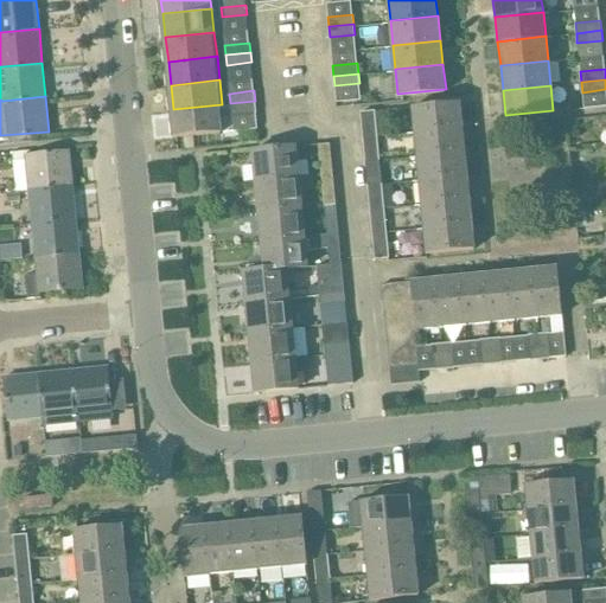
[(255,101),(230,103),(231,114),(256,111),(255,101)]
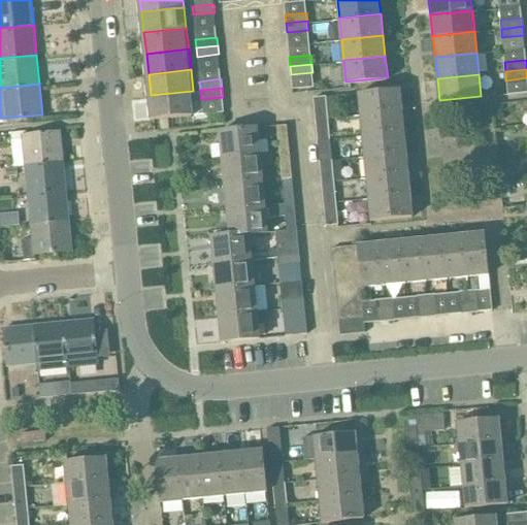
[(360,113),(402,109),(400,88),(358,92),(360,113)]
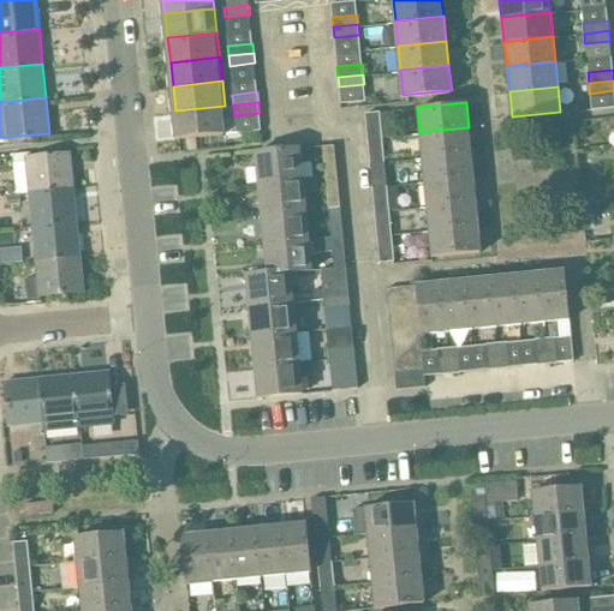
[(227,130),(225,106),(176,111),(178,136),(227,130)]
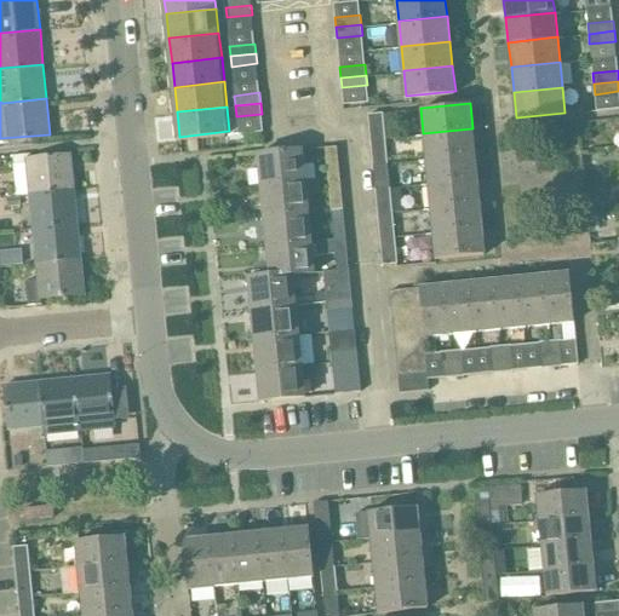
[(371,138),(385,136),(383,110),(368,111),(371,138)]
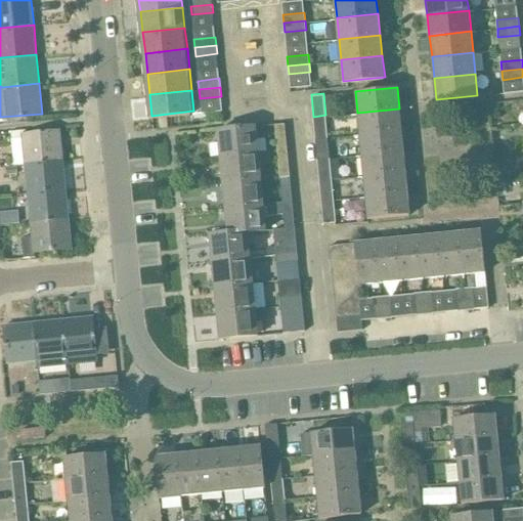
[(399,109),(357,113),(359,133),(401,129),(399,109)]
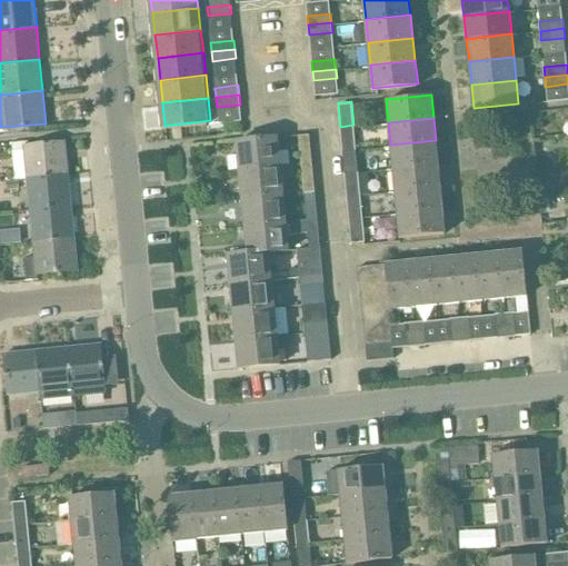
[(354,125),(340,127),(342,149),(356,148),(354,125)]
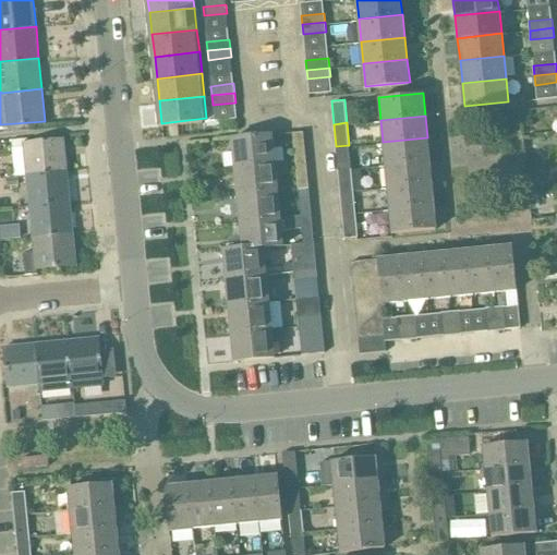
[(292,131),(295,158),(306,157),(303,130),(292,131)]
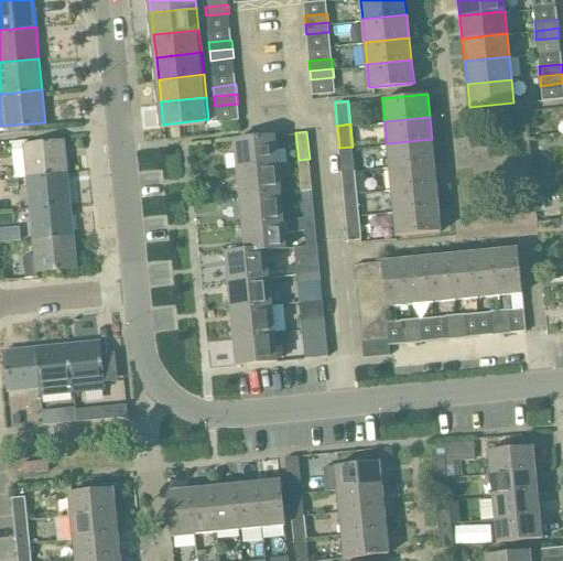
[(238,165),(279,162),(275,133),(235,138),(238,165)]
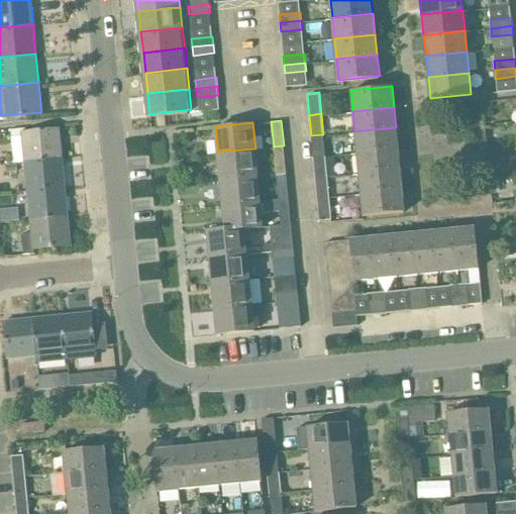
[(24,160),(62,156),(60,126),(21,130),(24,160)]
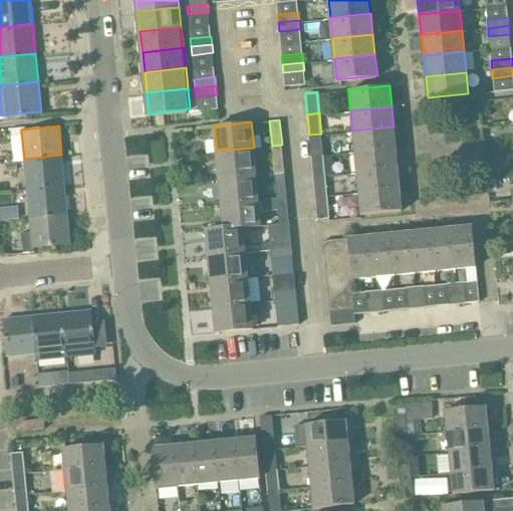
[(396,147),(394,126),(352,131),(354,151),(396,147)]
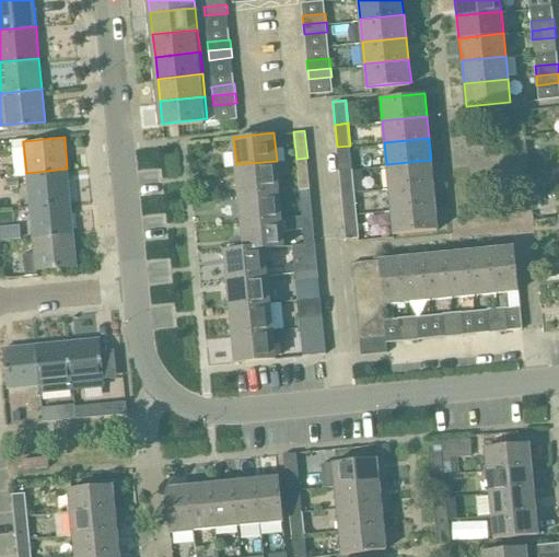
[(350,146),(337,147),(339,169),(352,167),(350,146)]
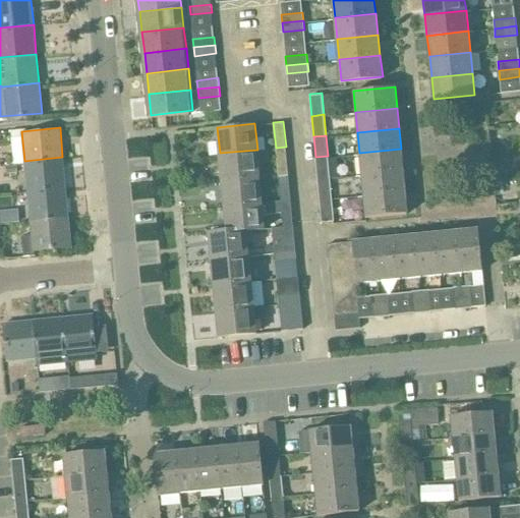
[(288,172),(286,147),(276,148),(278,173),(288,172)]
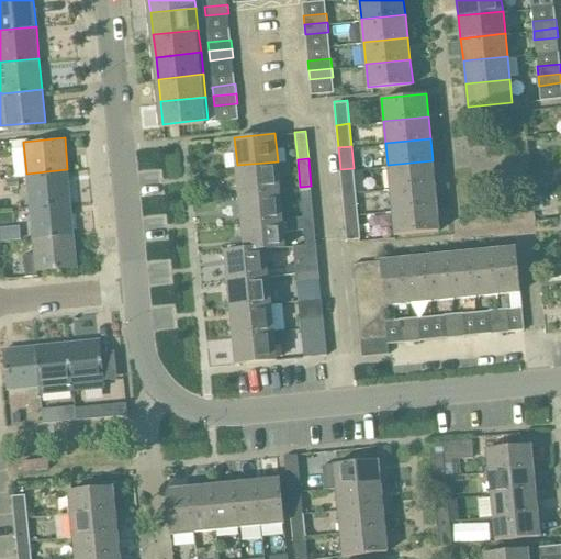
[(435,183),(433,160),(388,165),(390,188),(435,183)]
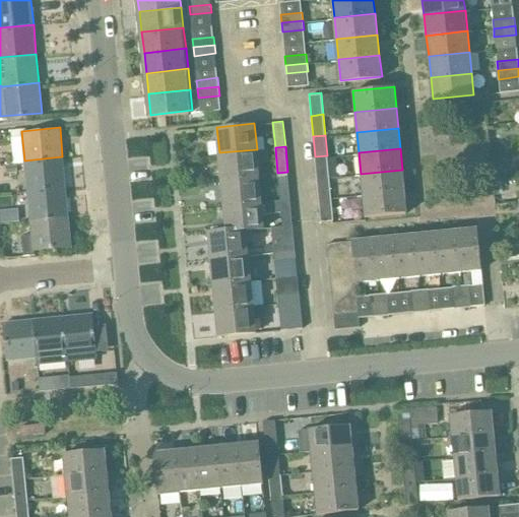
[(221,178),(259,175),(257,149),(219,152),(221,178)]
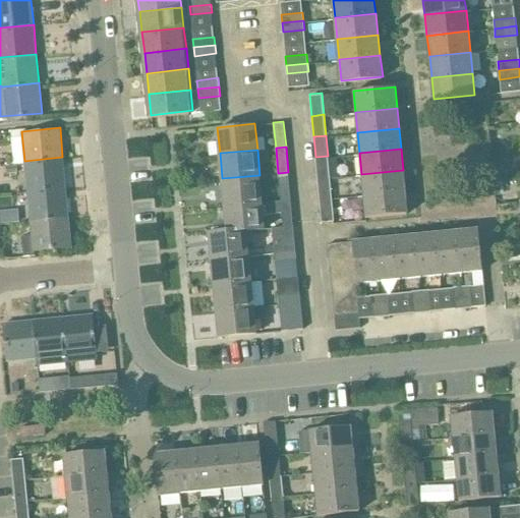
[(318,178),(330,177),(328,156),(315,157),(318,178)]
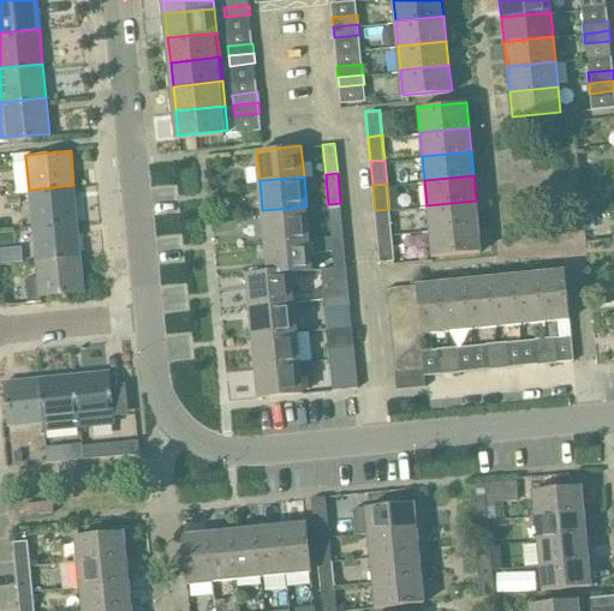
[(77,220),(73,185),(29,190),(33,223),(77,220)]
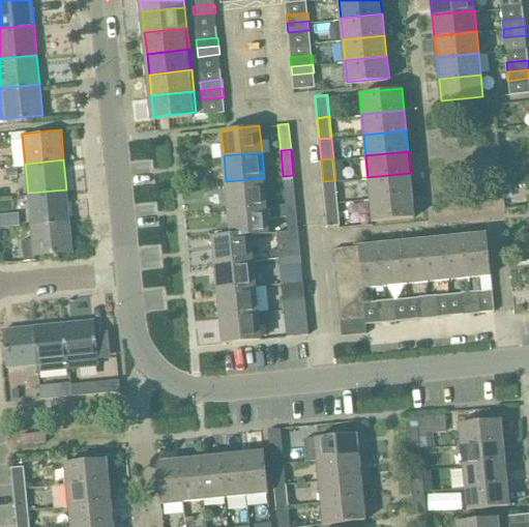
[(18,167),(6,168),(7,175),(18,174),(18,167)]
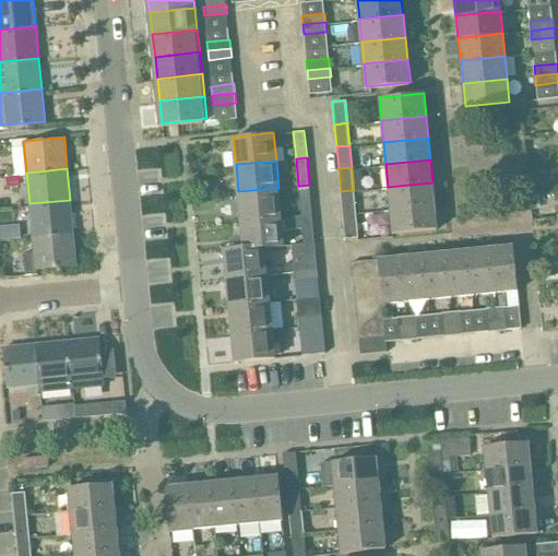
[(435,204),(432,182),(388,187),(390,209),(435,204)]
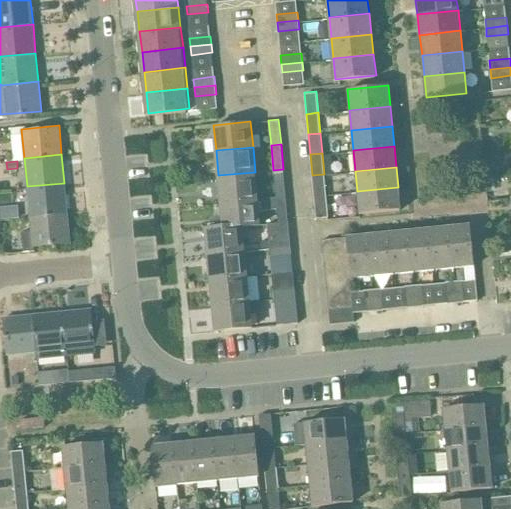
[(286,194),(283,169),(273,170),(276,195),(286,194)]
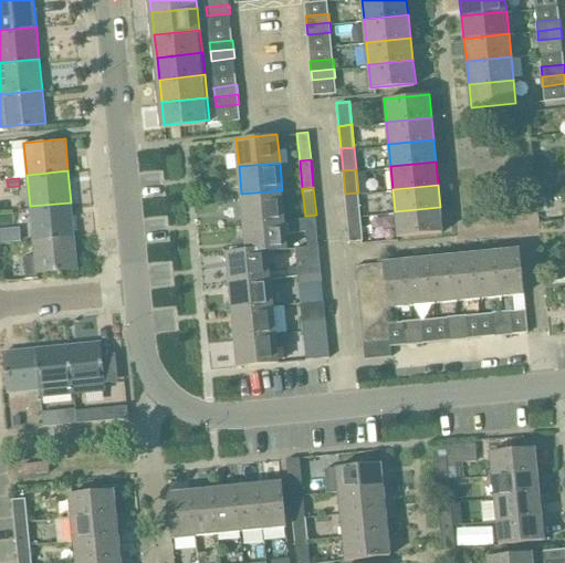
[(285,218),(282,190),(241,194),(243,221),(285,218)]
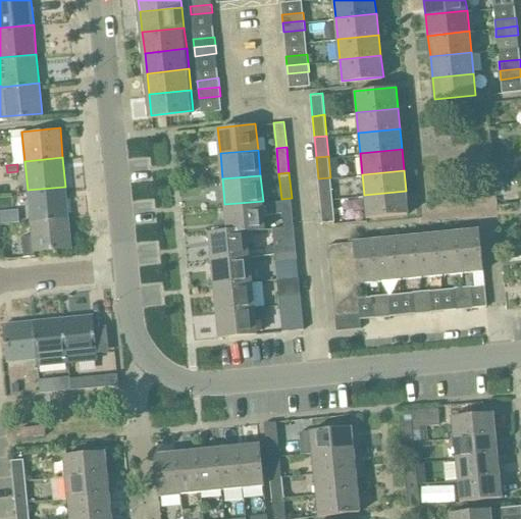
[(332,198),(330,177),(318,178),(320,199),(332,198)]
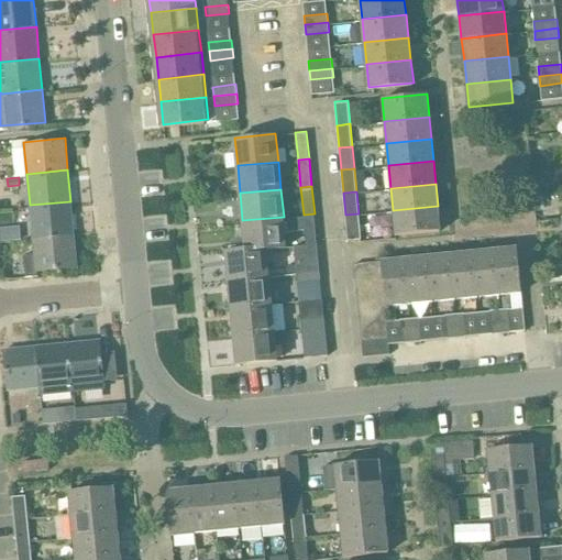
[(74,232),(70,201),(30,205),(32,237),(74,232)]
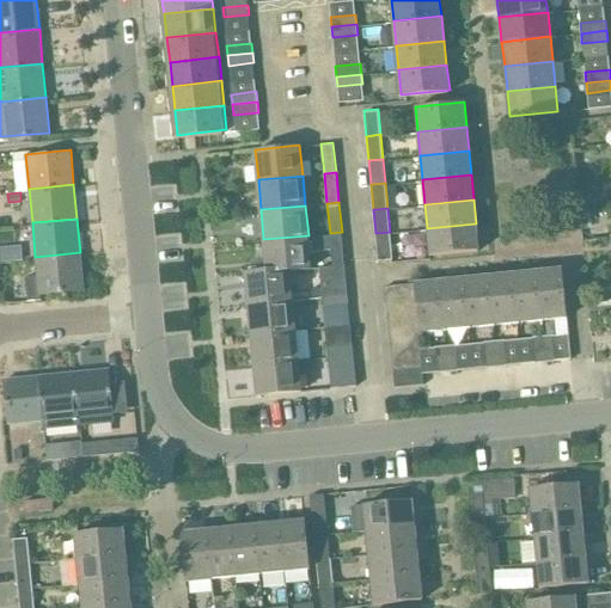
[(476,223),(427,228),(429,253),(478,249),(476,223)]
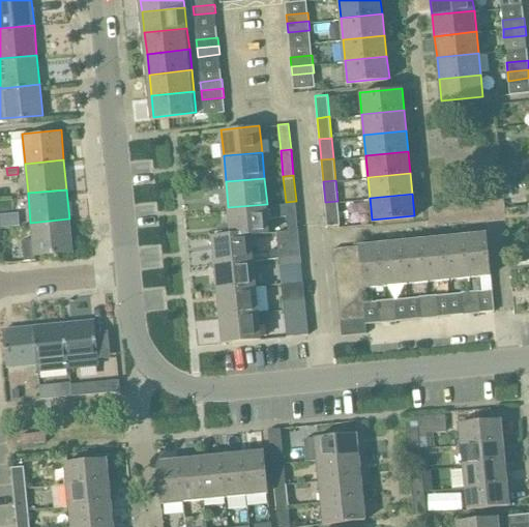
[(286,202),(288,229),(298,228),(296,205),(296,201),(286,202)]
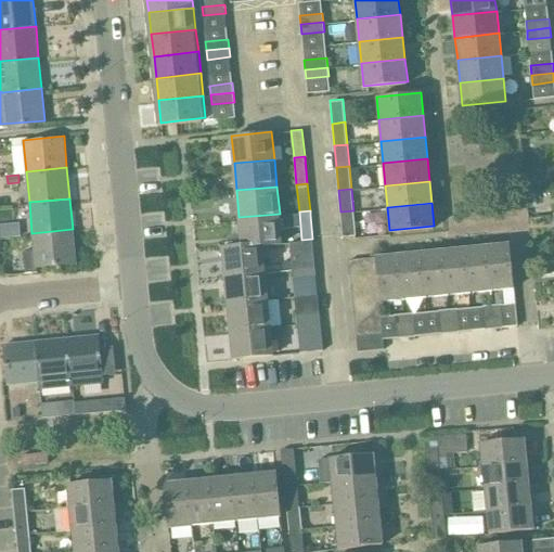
[(356,234),(353,210),(340,212),(343,234),(356,234)]
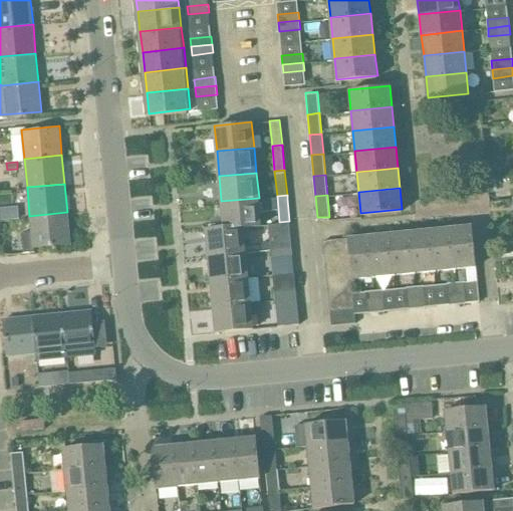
[(278,208),(277,196),(259,198),(221,201),(224,226),(243,224),(243,225),(261,224),(260,210),(278,208)]
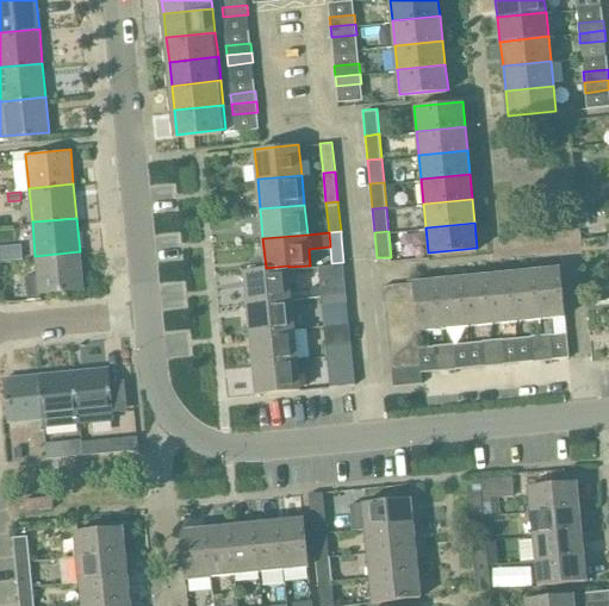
[(84,286),(80,251),(35,256),(37,272),(25,273),(28,297),(41,295),(39,289),(84,286)]
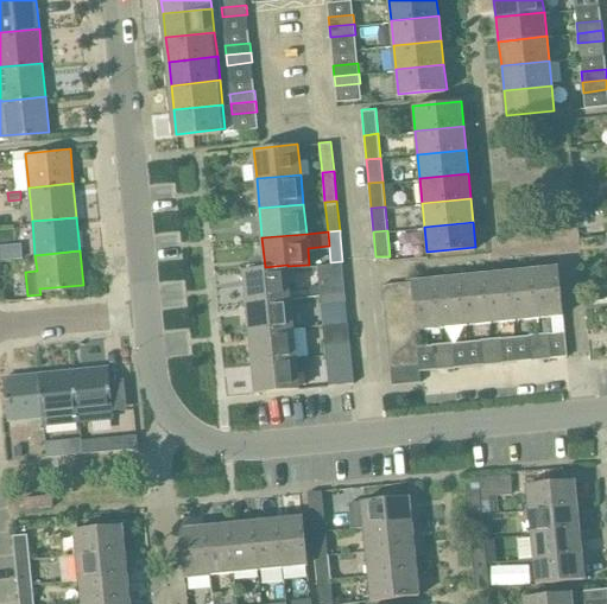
[(342,261),(330,262),(330,264),(317,265),(320,292),(345,288),(342,261)]
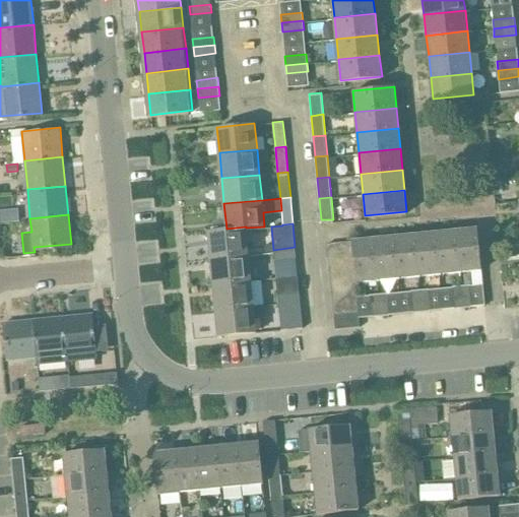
[(248,252),(246,228),(246,227),(226,229),(209,231),(211,256),(248,252)]
